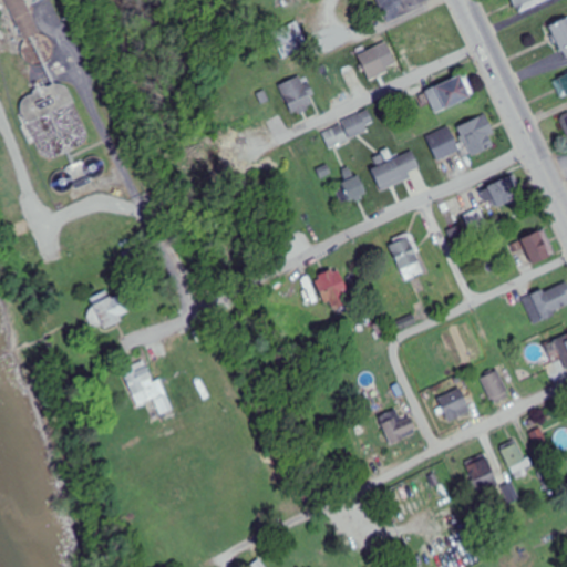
[(27,0),(6,0),(22,42),(29,40),(38,62),(50,58),(27,0)]
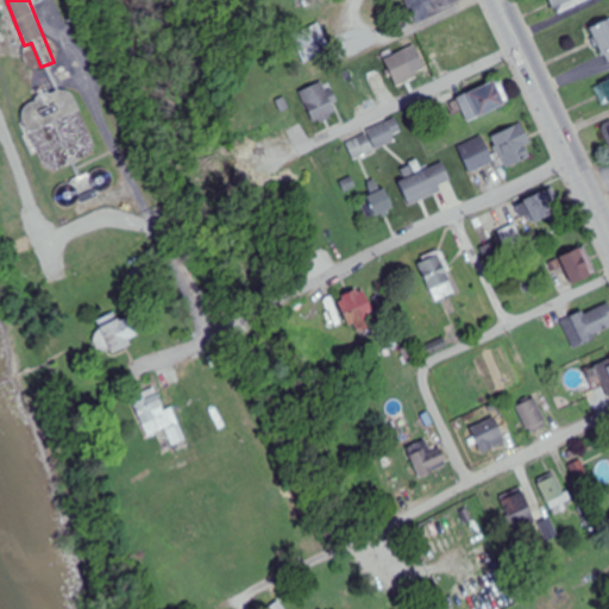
[(460,0),(405,0),(416,23),(460,0)]
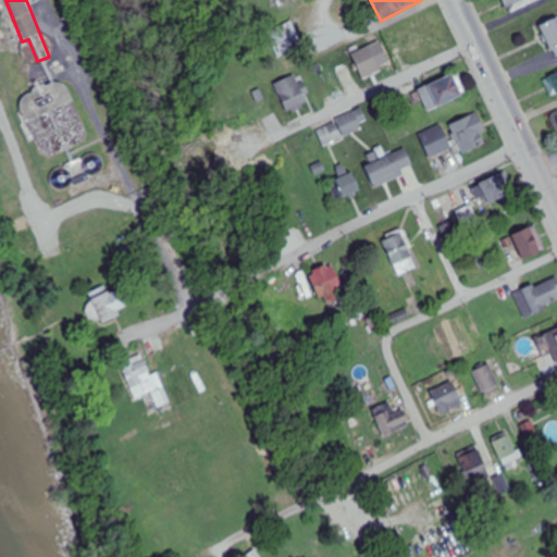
[(556,17),(540,26),(556,59),(556,58),(556,17)]
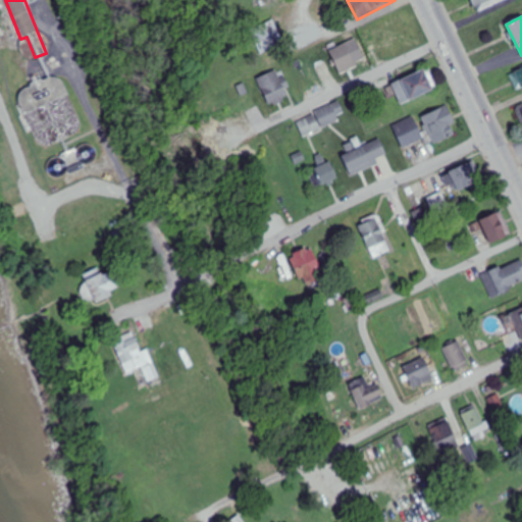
[(262,54),(281,45),(269,20),(250,30),(262,54)]
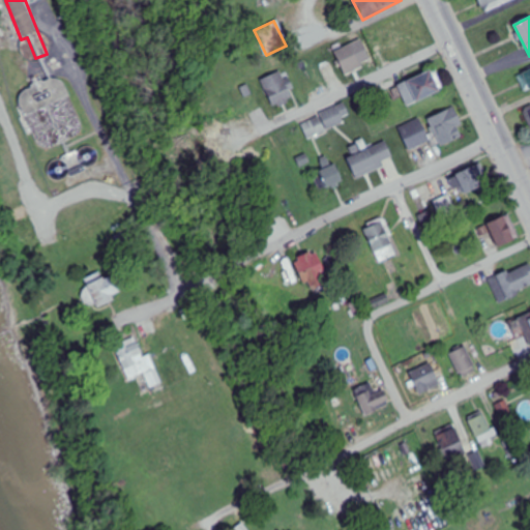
[(335,52),(347,77),(364,67),(353,43),(335,52)]
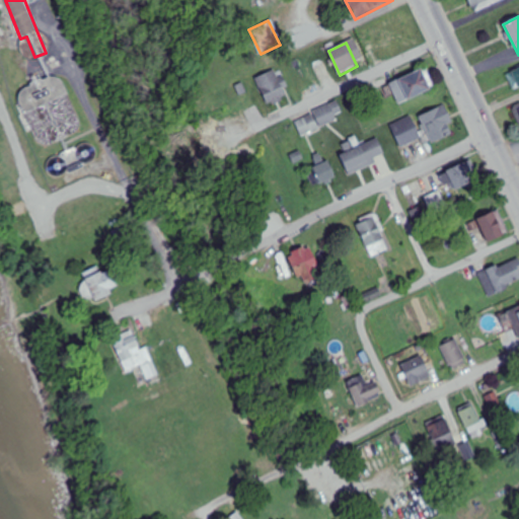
[(290,96),(276,69),(255,79),(270,106),(290,96)]
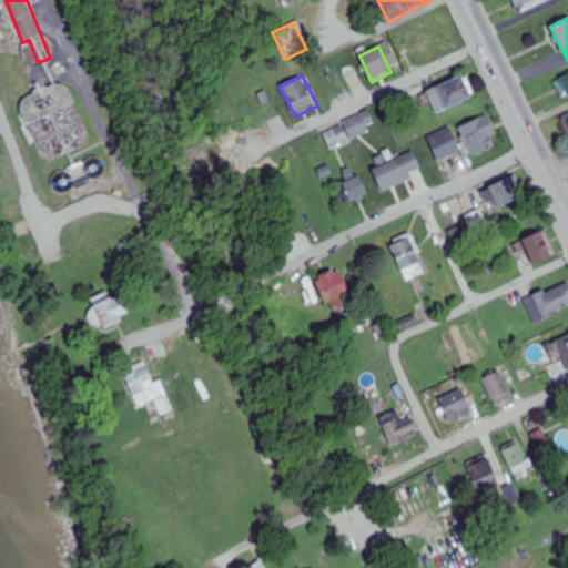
[(434,103),(438,114),(473,99),(463,75),(435,88),(440,100),(434,103)]
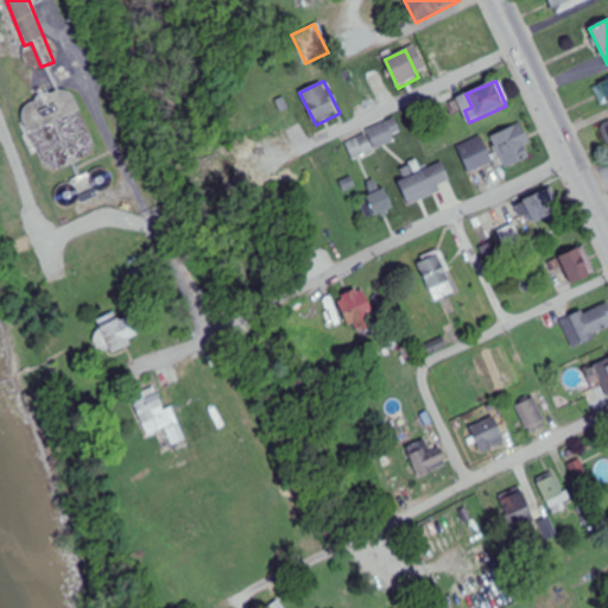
[(75,160),(94,153),(69,89),(30,105),(39,130),(59,121),(75,160)]
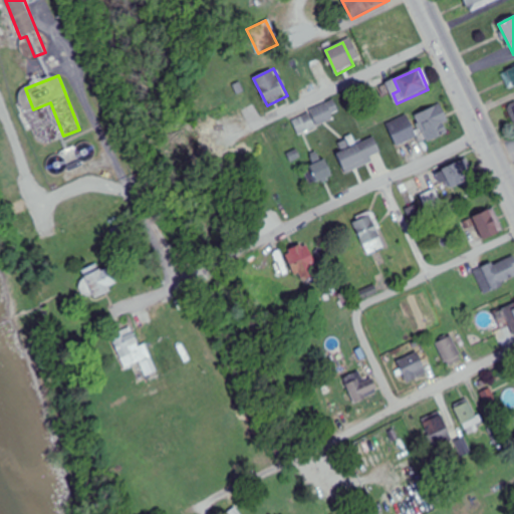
[(418,119),(435,140),(447,130),(444,125),(451,120),(437,103),(418,119)]
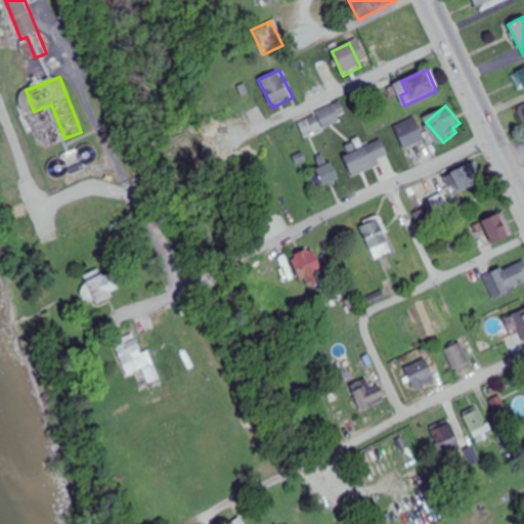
[(298,123),(305,139),(342,122),(335,106),(298,123)]
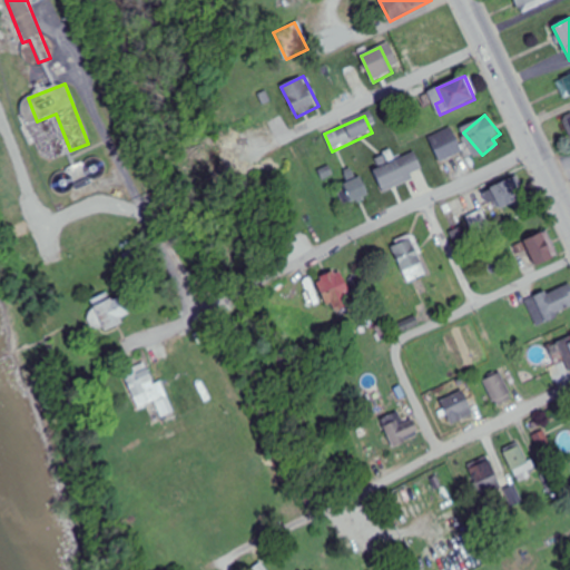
[(463,153),(451,128),(430,139),(442,164),(463,153)]
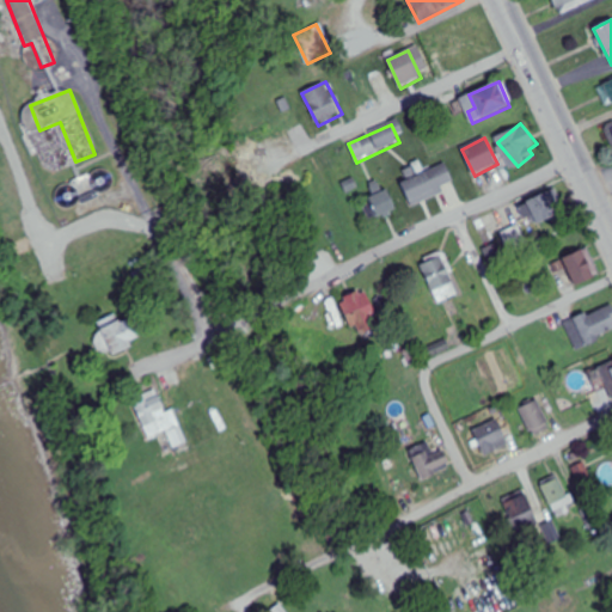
[(434,191),(442,189),(438,171),(403,181),(410,207),(436,199),(434,191)]
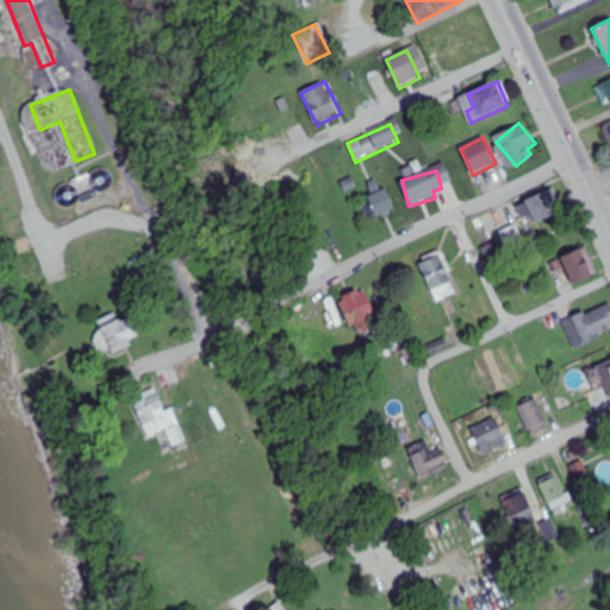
[(109,187),(104,178),(92,184),(98,193),(109,187)]
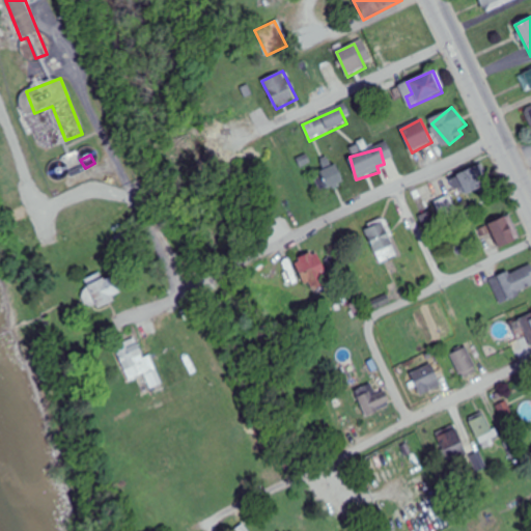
[(491,185),(477,166),(460,176),(474,196),(491,185)]
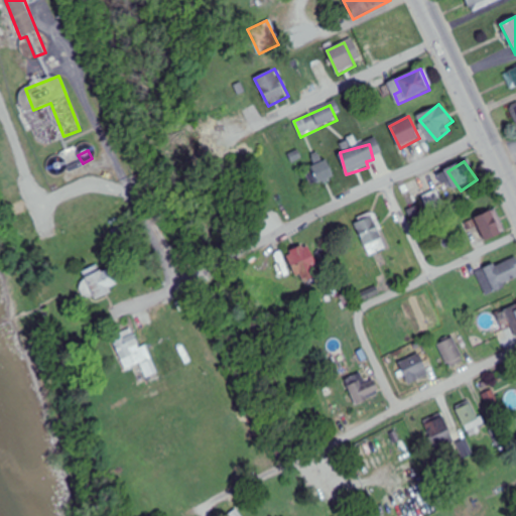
[(333,179),(329,162),(312,165),(316,182),(333,179)]
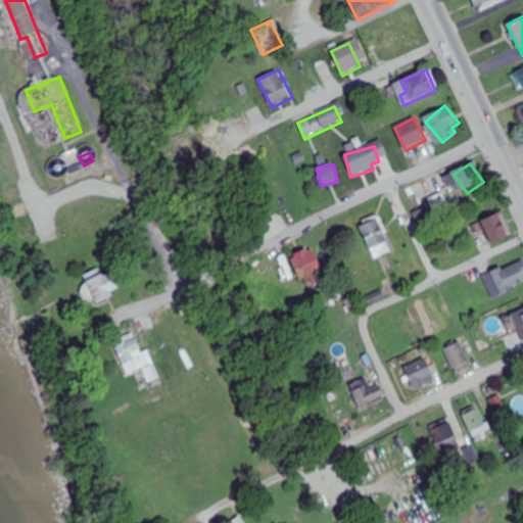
[(448,204),(441,193),(429,201),(436,212),(448,204)]
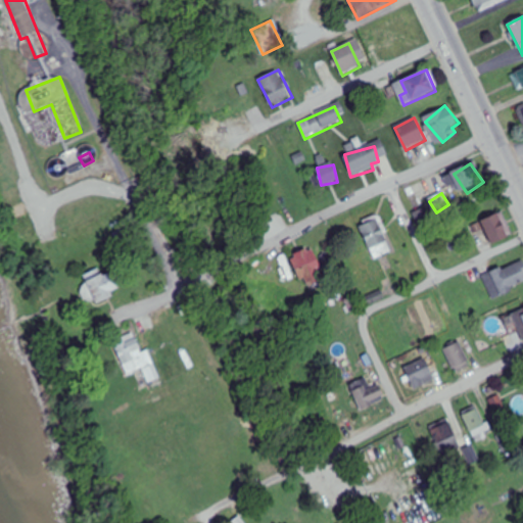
[(481,221),(492,244),(513,234),(502,211),(481,221)]
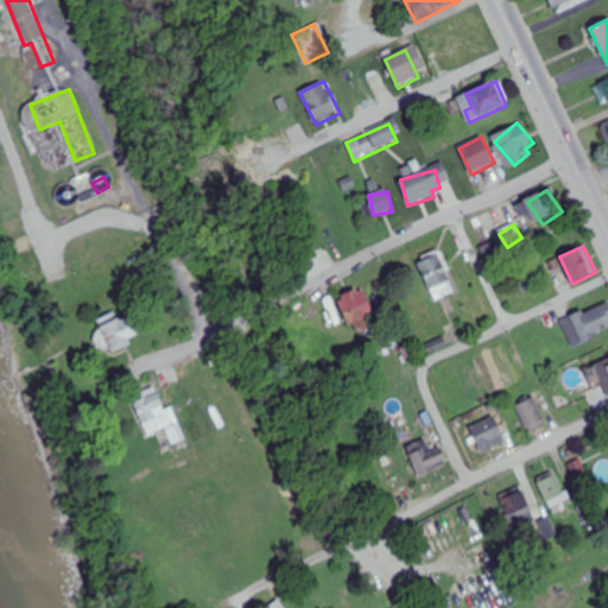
[(453,279),(438,253),(418,264),(432,290),(453,279)]
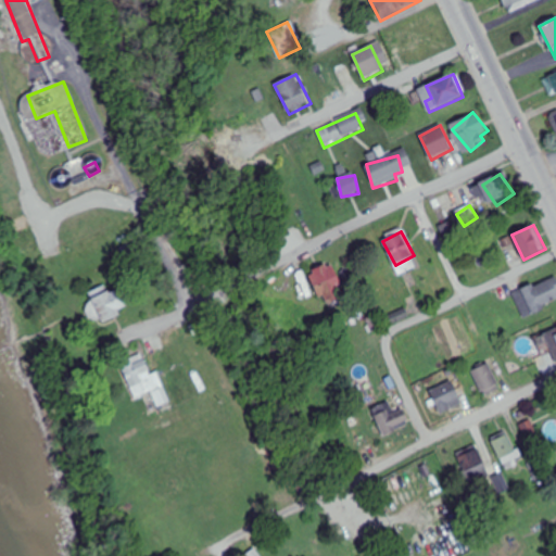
[(330,303),(346,297),(331,263),(307,274),(318,299),(326,294),(330,303)]
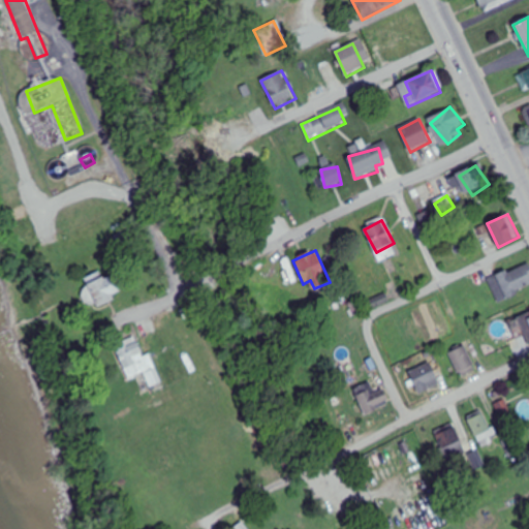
[(499,298),(528,289),(528,265),(493,275),(495,285),(496,284),(499,298)]
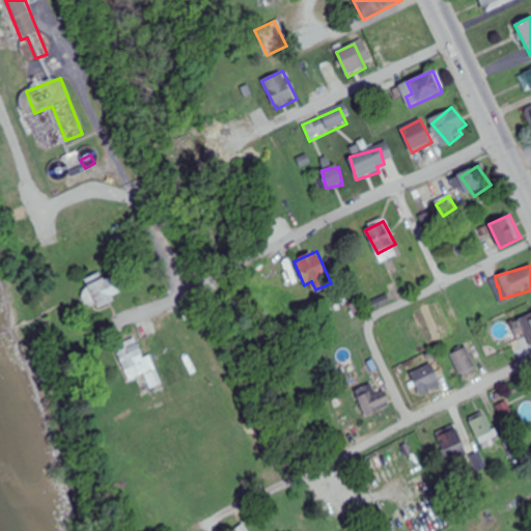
[(84,289),(95,312),(115,302),(113,297),(122,292),(118,285),(112,288),(106,278),(84,289)]
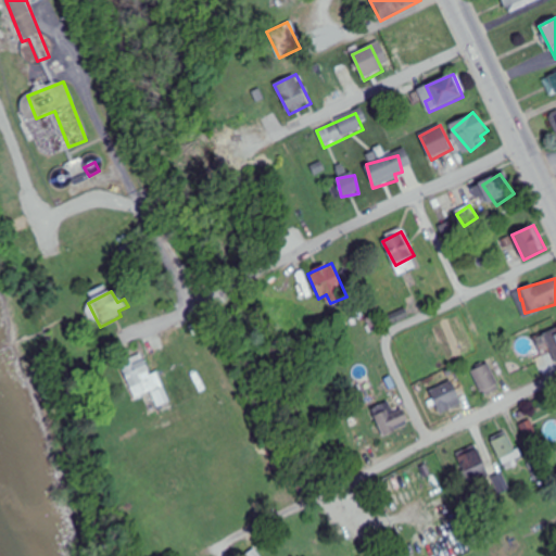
[(553,353),(555,361),(555,359),(555,330),(535,336),(542,356),(553,353)]
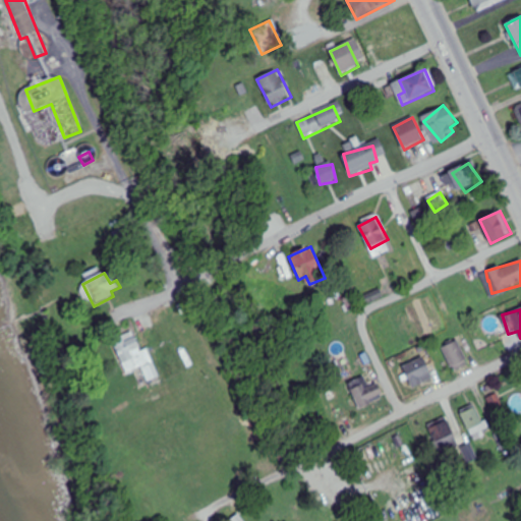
[(126,374),(141,367),(148,383),(160,378),(148,349),(141,352),(133,333),(113,341),(126,374)]
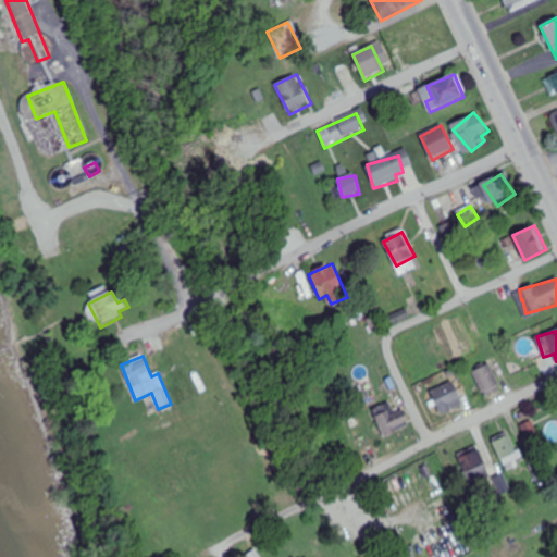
[(503,391),(491,363),(472,372),(484,398),(503,391)]
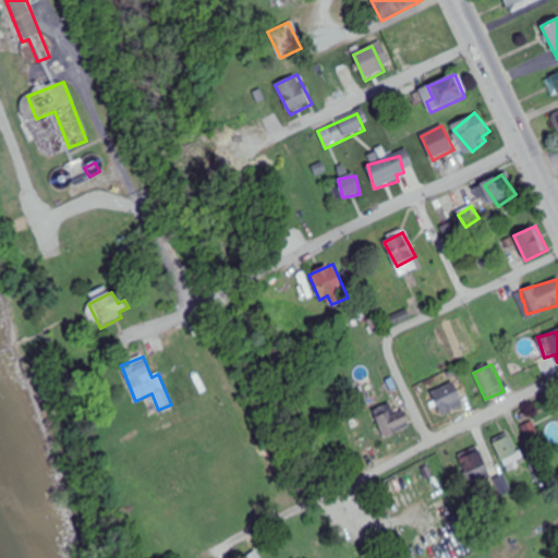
[(464,408),(455,384),(432,392),(441,416),(464,408)]
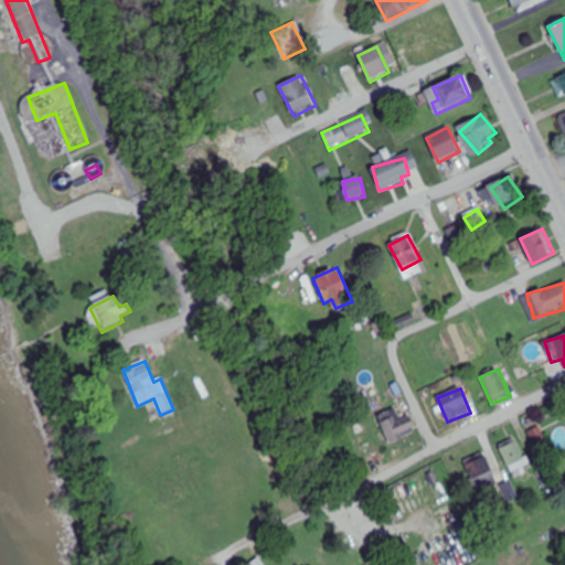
[(401,422),(395,409),(377,417),(391,445),(417,433),(409,417),(401,422)]
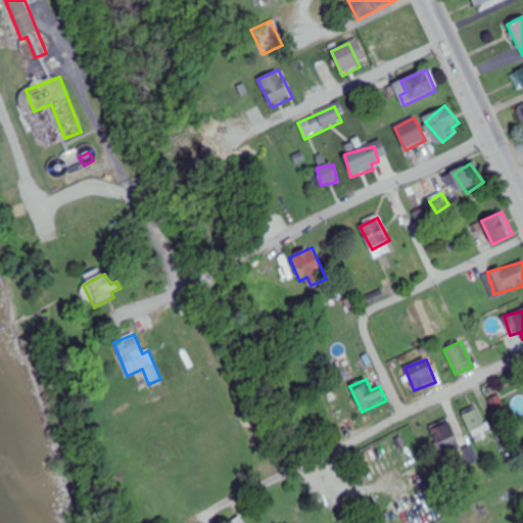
[(477,444),(492,436),(477,407),(462,415),(477,444)]
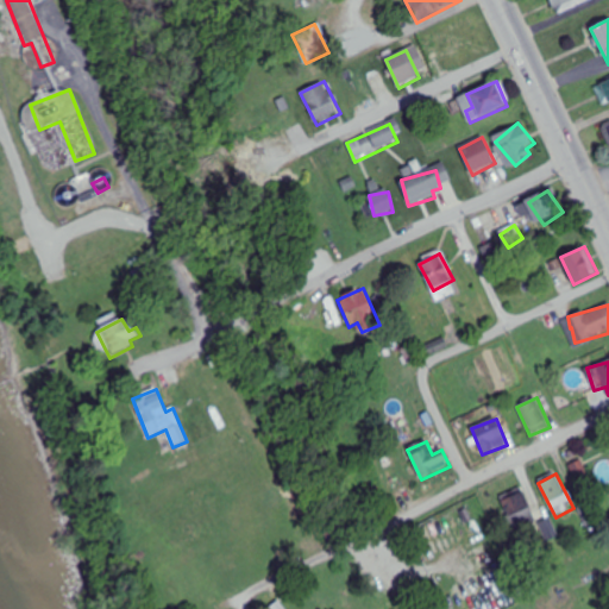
[(515,533),(537,525),(525,493),(503,501),(515,533)]
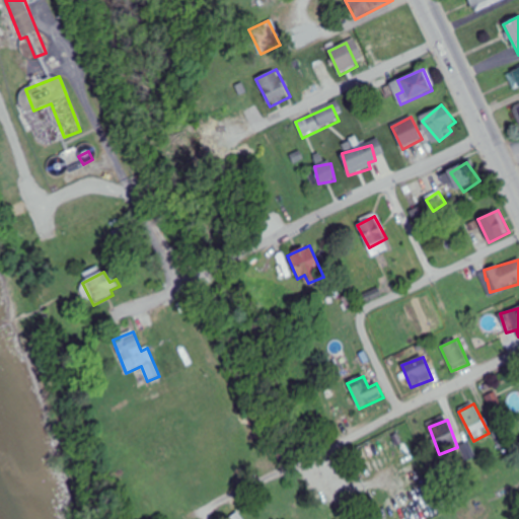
[(384,451),(394,465),(400,461),(390,447),(384,451)]
